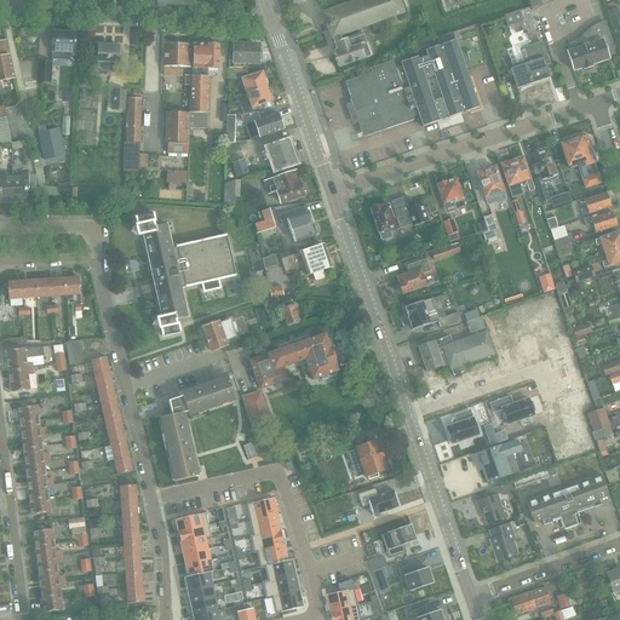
[(382,22),(403,13),(399,0),(357,0),(321,13),(325,23),(323,23),(326,30),(327,30),(331,40),(332,39),(334,44),(348,39),(345,34),(372,26),(373,32),(384,28),(382,22)]
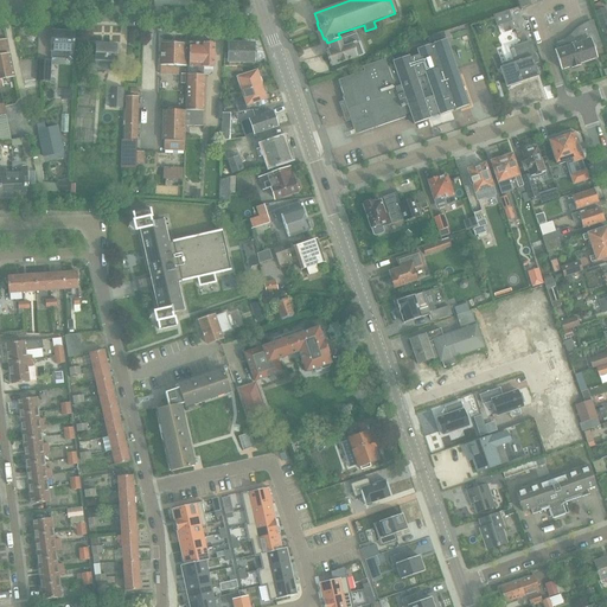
[(517,0),(519,6),(521,11),(522,10),(526,7),(540,1),(540,0),(517,0)]
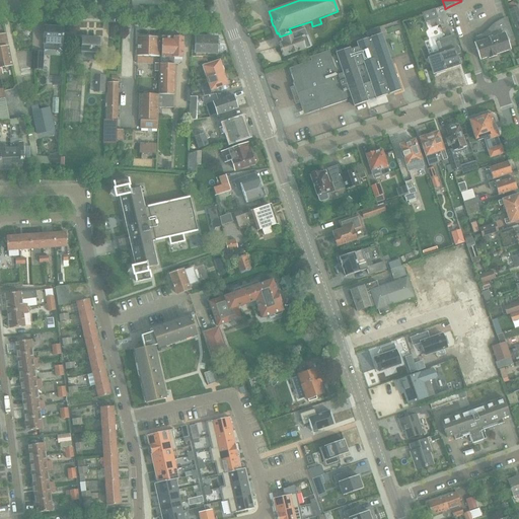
[(513,23),(518,21),(518,11),(517,6),(508,9),(513,23)]
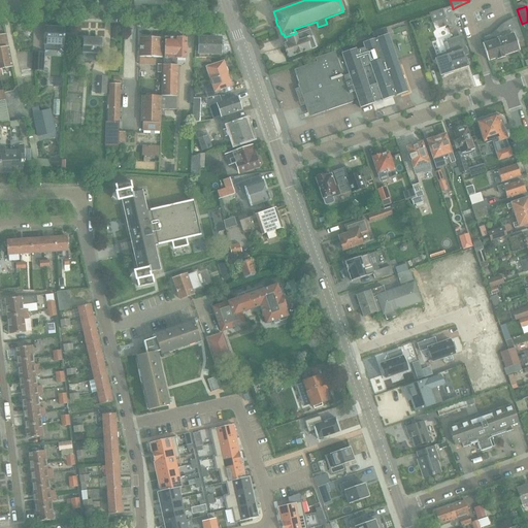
[(442,9),(429,13),(431,22),(446,18),(442,9)]
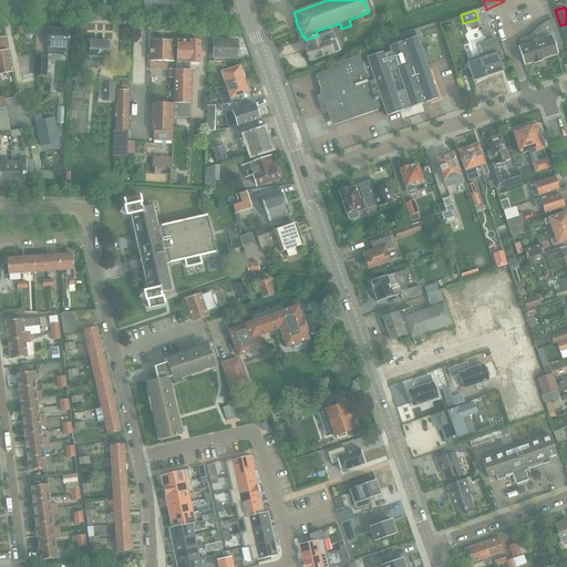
[(524,39),(522,40),(523,44),(518,45),(525,65),(534,62),(534,63),(535,63),(535,64),(540,63),(540,61),(542,61),(540,60),(557,54),(554,45),(560,43),(553,20),(549,22),(546,23),(543,26),(539,28),(533,34),(532,33),(531,34),(532,35),(529,37),(527,38),(524,39)]
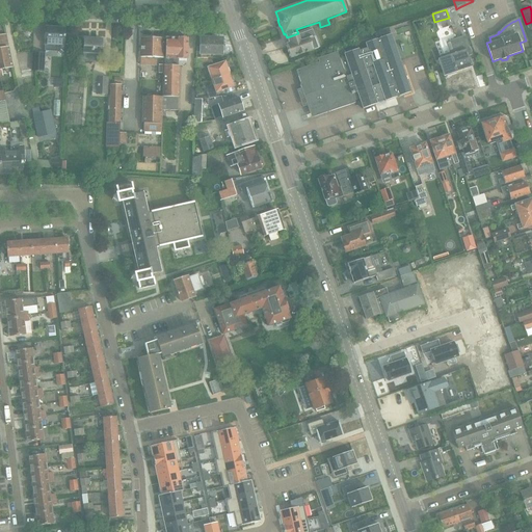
[(389,27),(374,32),(355,38),(357,43),(376,37),(390,32),(389,27)]
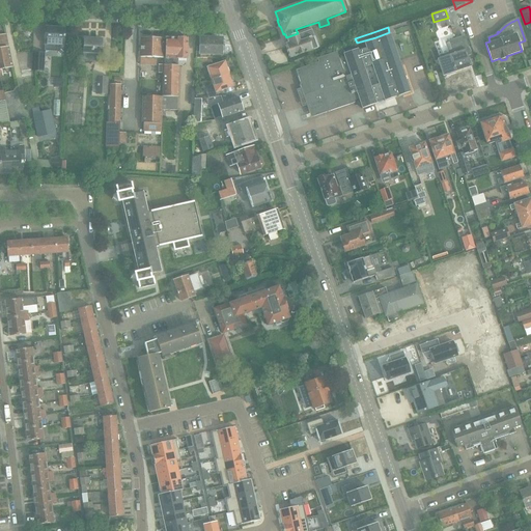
[(63,45),(64,29),(47,28),(46,51),(57,51),(57,45),(63,45)]
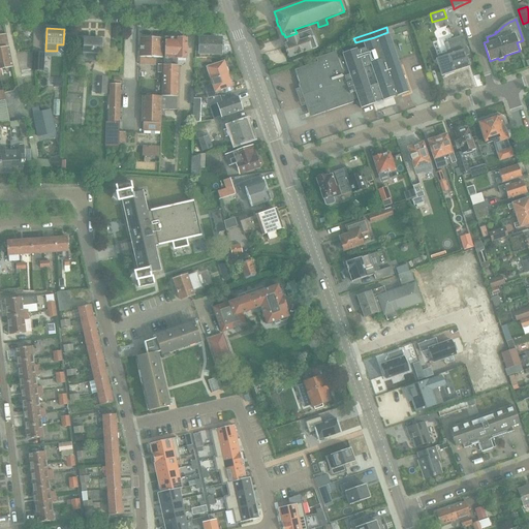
[(309,29),(297,33),(285,37),(287,43),(283,44),(288,58),(316,49),(316,48),(317,45),(314,38),(312,37),(311,34),(309,29)]
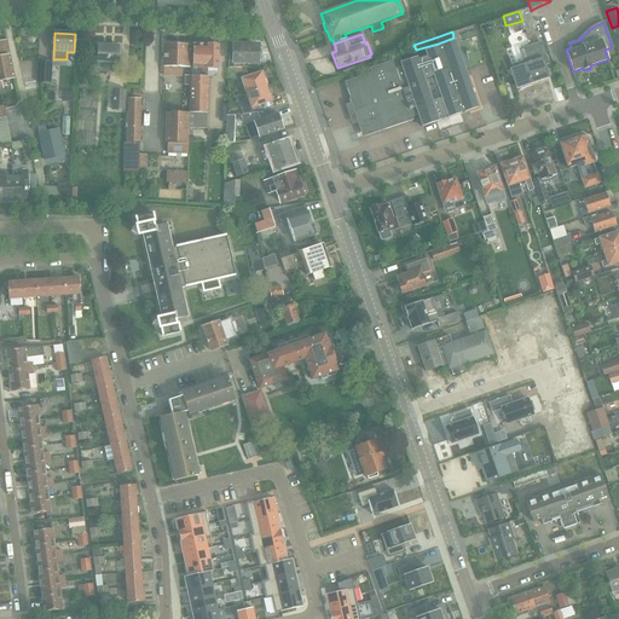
[(0,41),(0,90),(4,90),(1,81),(16,79),(7,40),(0,41)]
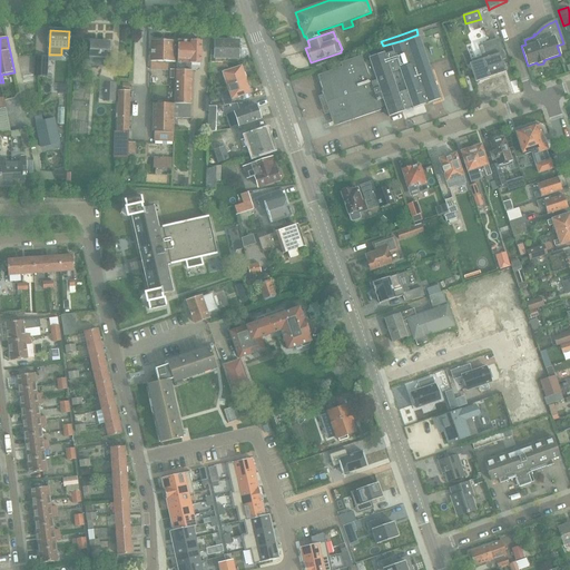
[(369,61),(363,62),(361,56),(340,64),(341,67),(317,76),(322,90),(321,90),(325,104),(330,102),(337,125),(381,109),(380,108),(384,107),(387,117),(404,111),(403,109),(411,107),(412,109),(440,99),(419,37),(391,47),(392,51),(384,55),(384,52),(367,58),(369,61)]
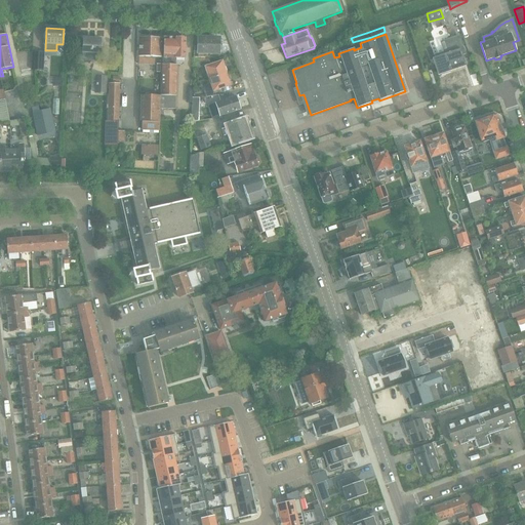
[(463,66),(460,55),(466,53),(461,42),(458,43),(456,35),(444,40),(447,50),(444,51),(434,54),(441,75),(450,72),(450,71),(463,66)]
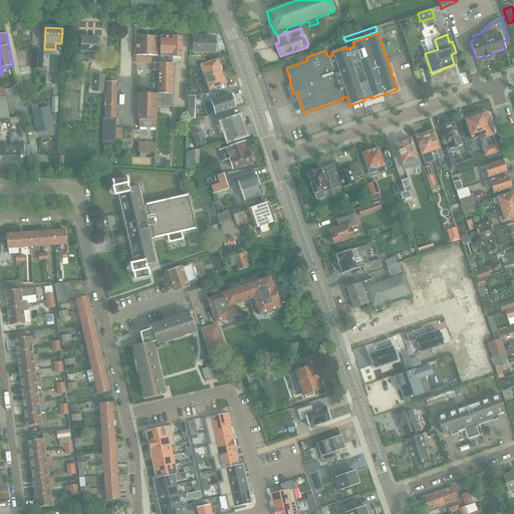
[(100,59),(101,51),(98,51),(99,38),(82,37),(81,52),(94,52),(94,58),(100,59)]
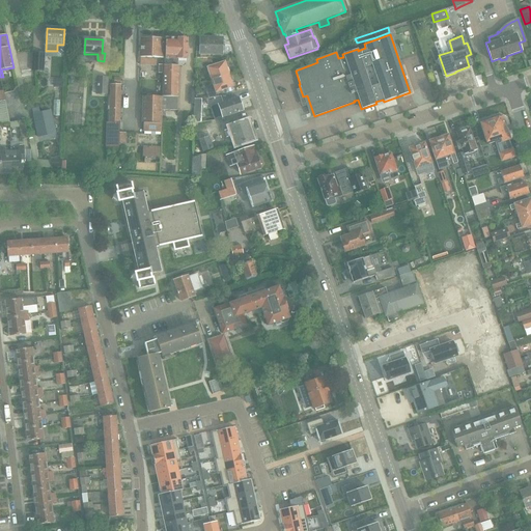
[(164,38),(141,38),(140,58),(163,59),(164,38)]
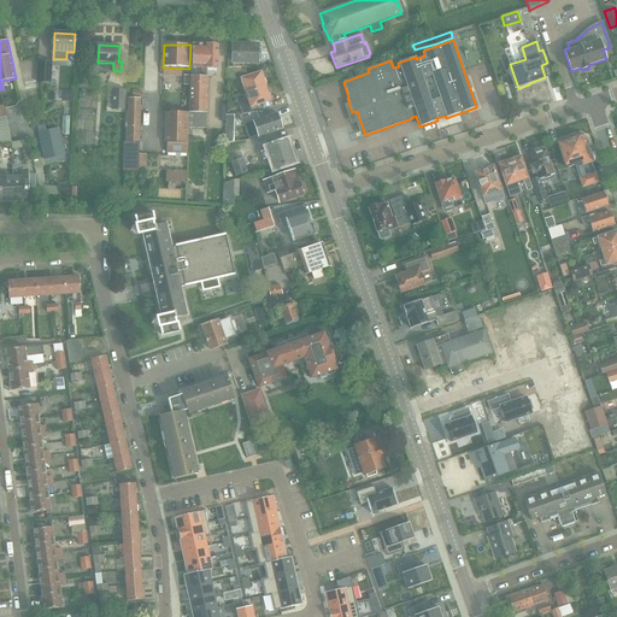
[(193,69),(200,69),(200,75),(191,75),(188,128),(206,128),(206,113),(209,76),(207,76),(206,69),(218,69),(218,45),(207,45),(193,45),(193,69)]
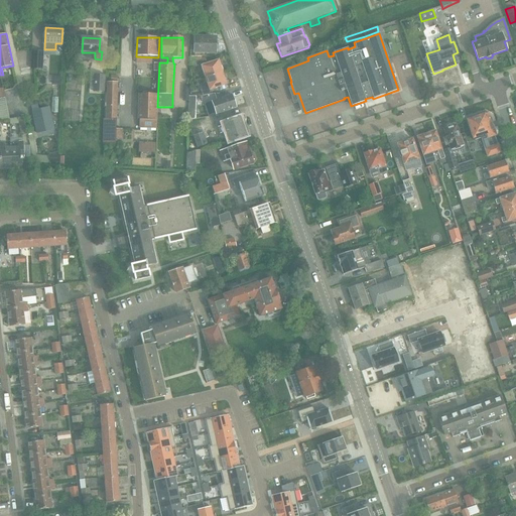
[(195,50),(191,50),(189,50),(189,60),(204,61),(204,59),(207,59),(207,52),(216,53),(216,52),(215,52),(215,45),(213,45),(213,39),(196,38),(195,50)]
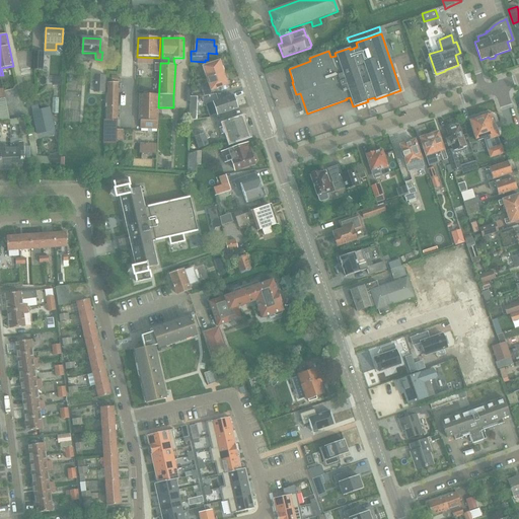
[(32,52),(31,69),(43,70),(45,52),(32,52)]
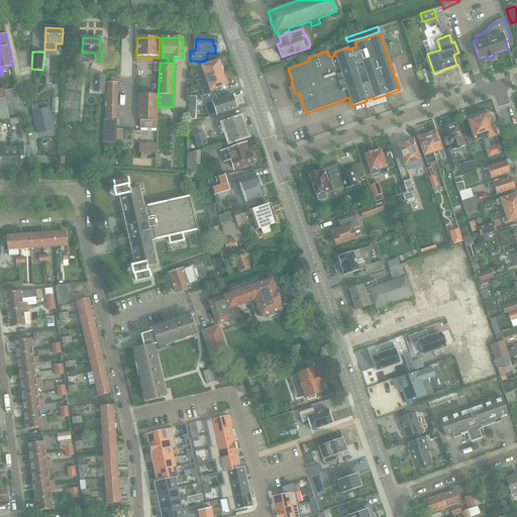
[(202,66),(207,79),(223,74),(219,62),(210,65),(210,63),(202,66)]
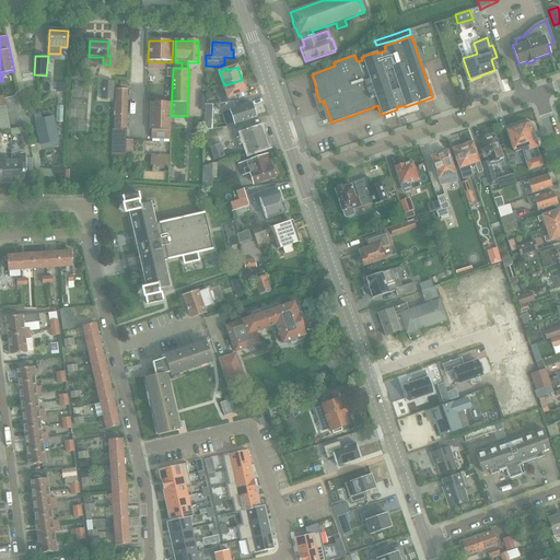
[(246,92),(242,80),(224,85),(226,93),(218,96),(221,105),(231,103),(230,100),(237,97),(236,95),(246,92)]
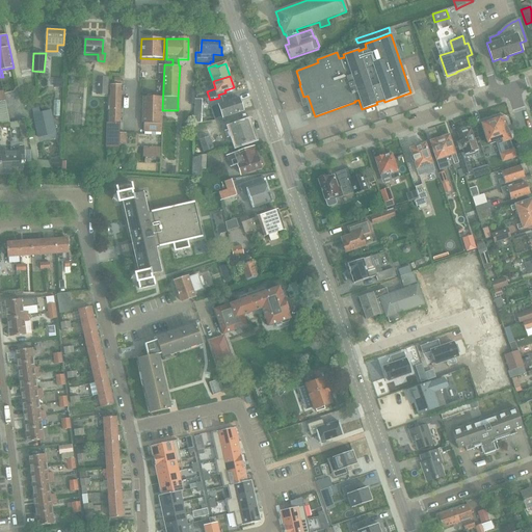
[(108,77),(98,77),(97,94),(108,95),(108,77)]
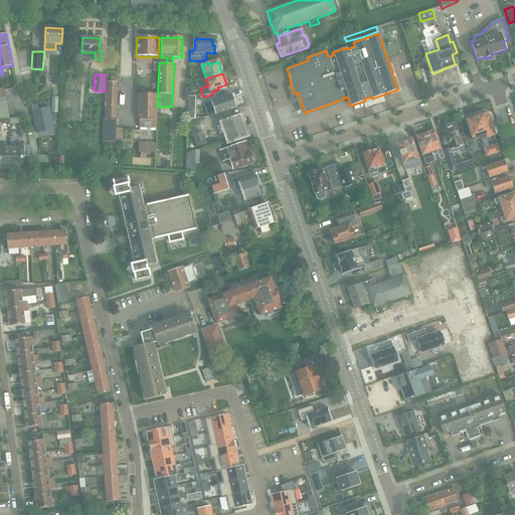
[(59,84),(60,76),(51,76),(51,84),(59,84)]
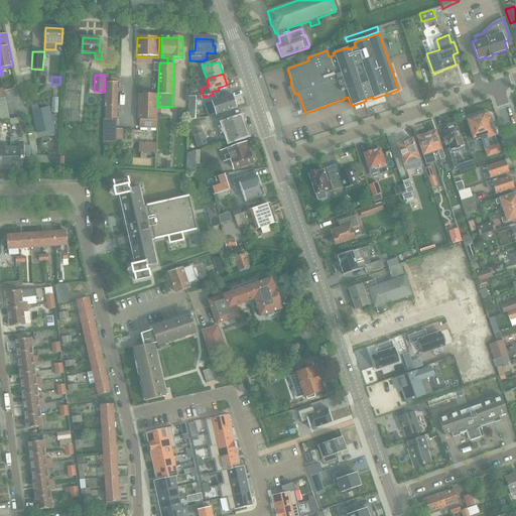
[(2,81),(0,81),(0,121),(10,120),(2,81)]
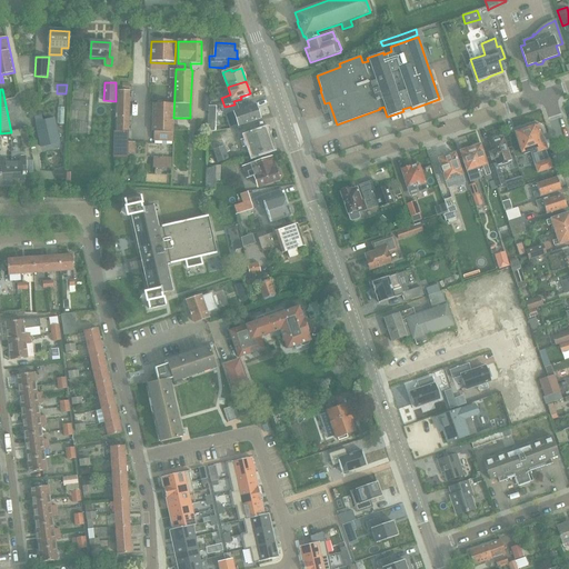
[(119,90),(118,130),(113,130),(112,158),(127,158),(127,153),(135,153),(135,143),(128,142),(130,91),(129,91),(121,90),(119,90)]
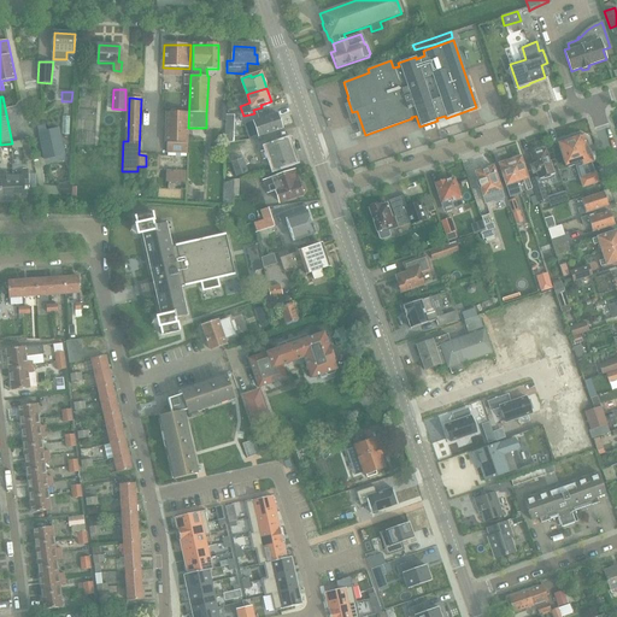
[(187,112),(166,112),(165,144),(166,144),(166,153),(187,153),(187,112)]
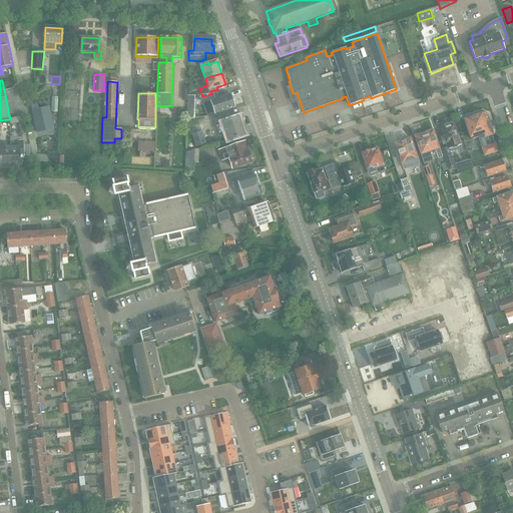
[(230,94),(215,99),(209,101),(213,113),(219,111),(234,106),(230,94)]
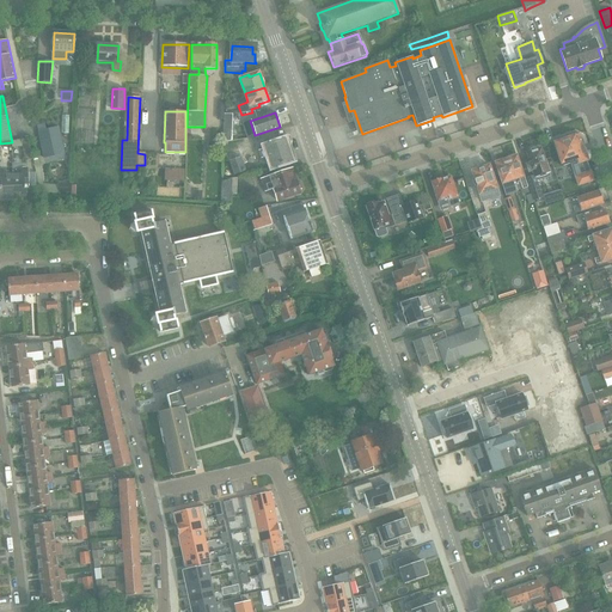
[(225,114),(222,142),(232,141),(232,124),(232,123),(239,122),(238,114),(232,114),(225,114)]
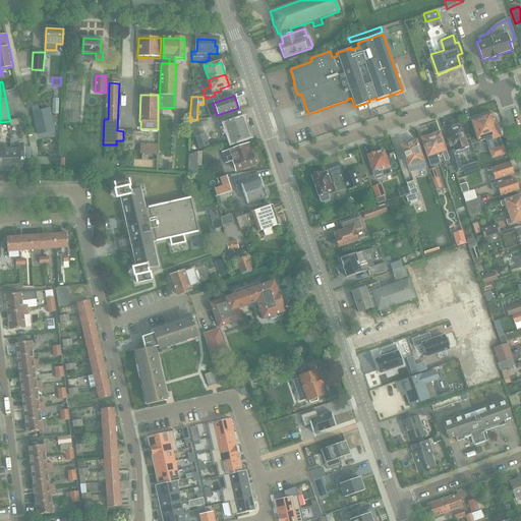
[(49,108),(32,112),(37,134),(49,131),(47,123),(52,122),(49,108)]
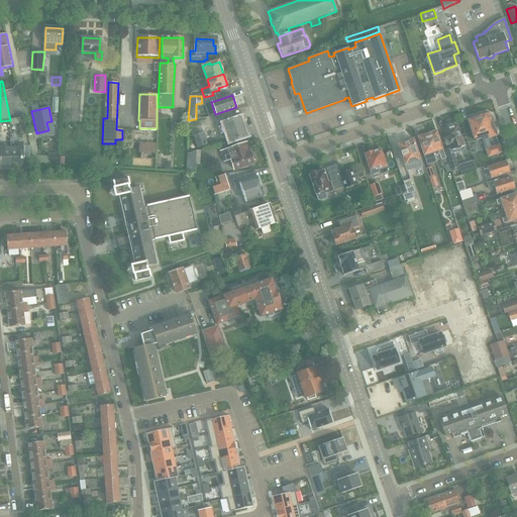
[(489,113),(468,120),(475,140),(482,137),(488,157),(501,152),(499,144),(498,145),(495,135),(496,135),(489,113)]
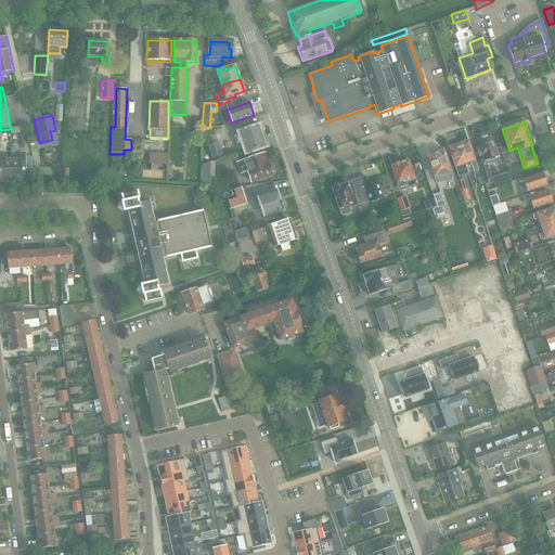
[(23,146),(30,144),(26,125),(18,127),(23,146)]
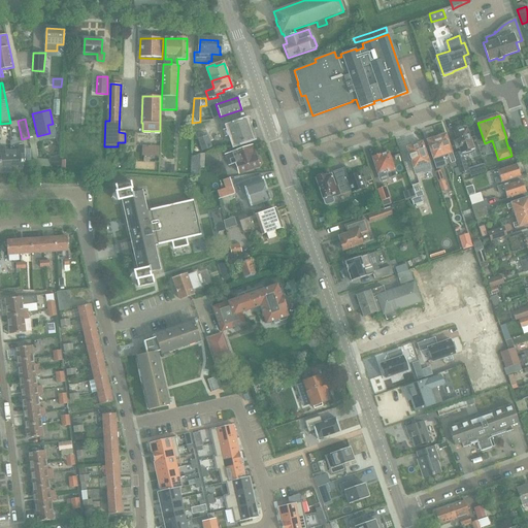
[(235,144),(252,138),(245,120),(233,123),(232,119),(221,123),(227,141),(233,139),(235,144)]
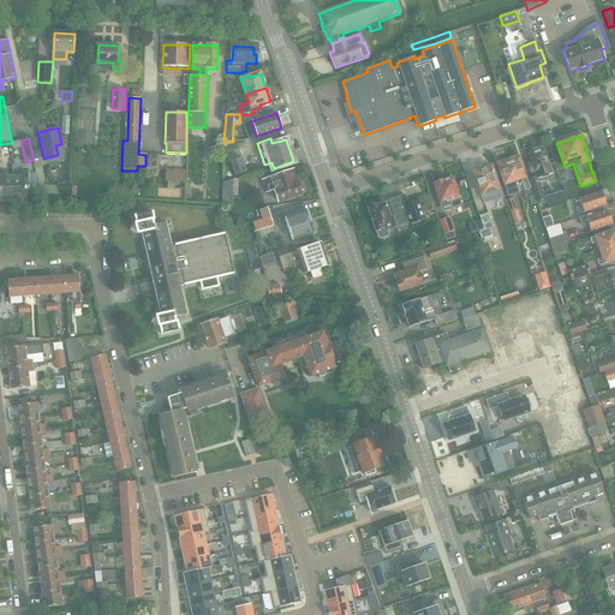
[(532,162),(530,163),(527,165),(531,173),(535,172),(536,175),(527,179),(533,195),(529,197),(531,206),(537,203),(536,202),(545,199),(539,181),(545,180),(543,174),(550,172),(543,149),(529,154),(532,162)]
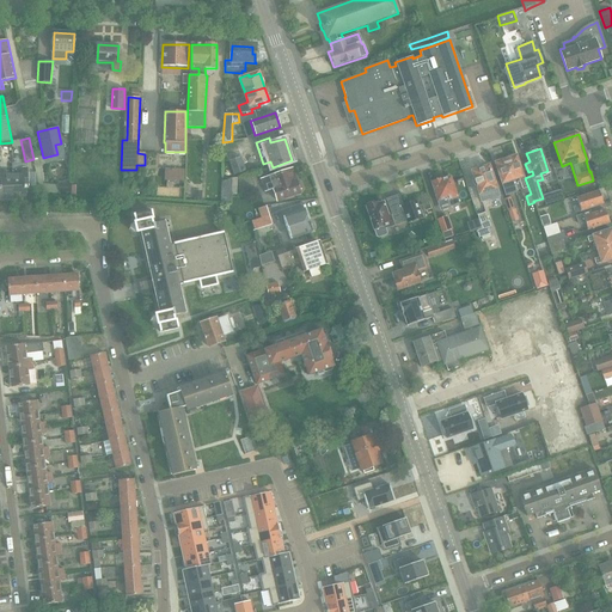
[(233,175),(245,171),(238,150),(226,154),(233,175)]
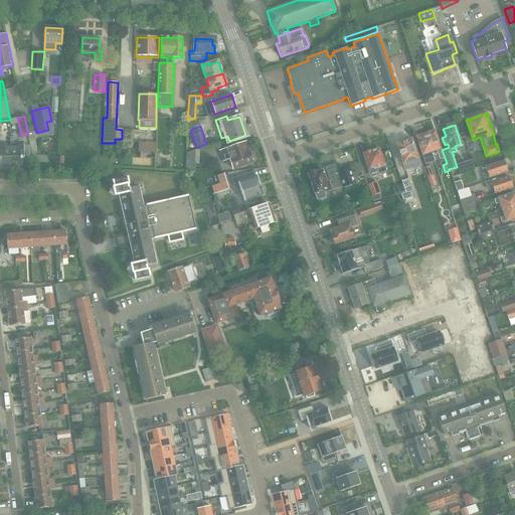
[(425,133),(431,151),(437,150),(440,159),(441,163),(445,162),(434,130),(425,133)]
